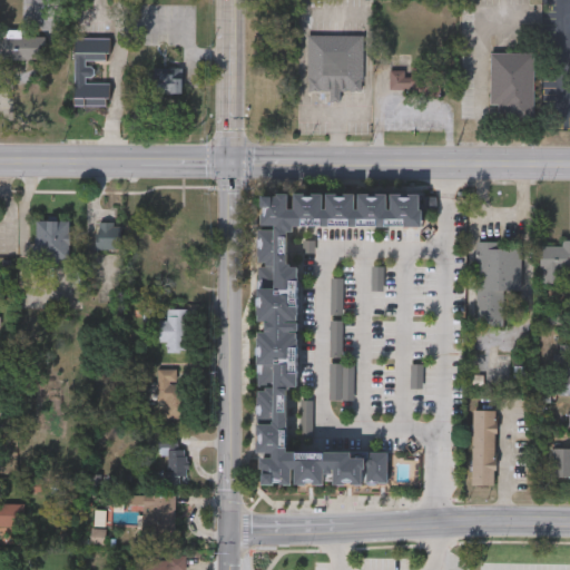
[(0,59),(0,30),(43,30),(43,59),(0,59)]
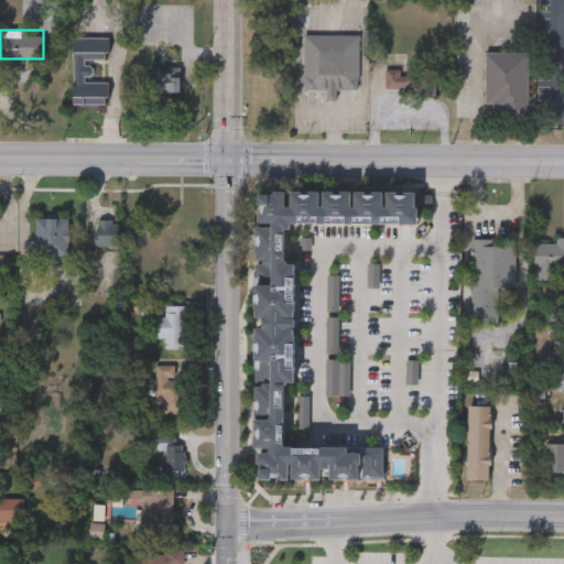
[(359,89),(306,89),(306,34),(359,34),(359,89)]
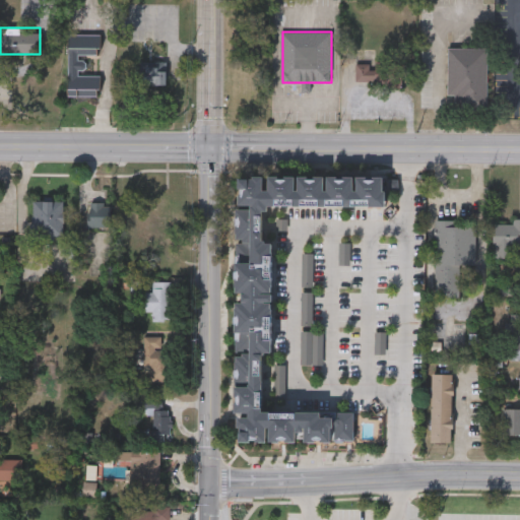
[(68,33),(101,33),(101,54),(84,54),(84,70),(68,70),(68,33)]
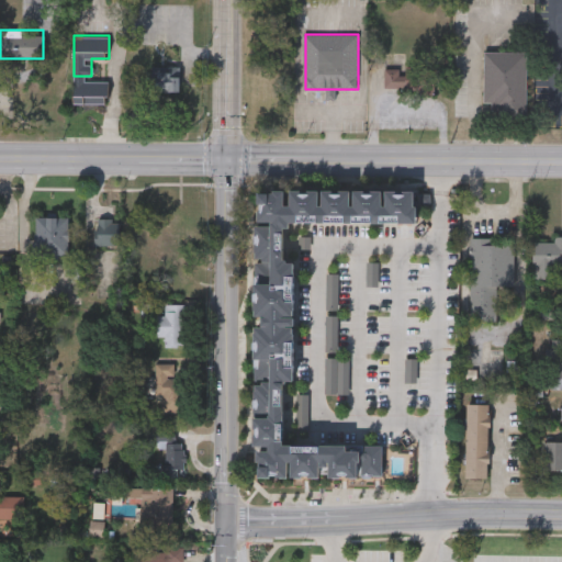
[(527,51),(527,115),(497,115),(497,105),(485,105),(485,51),(527,51)]
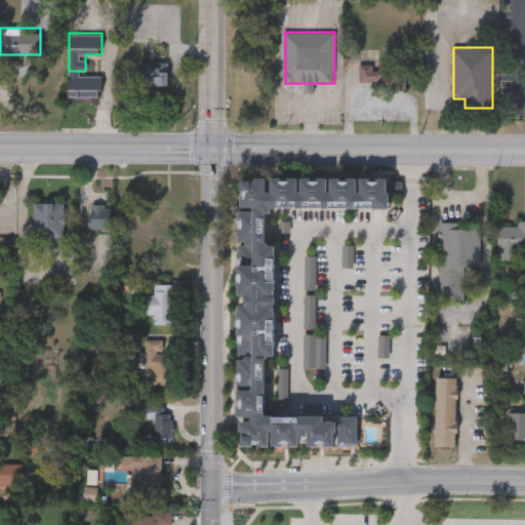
[(168,84),(142,84),(142,62),(168,62),(168,84)]
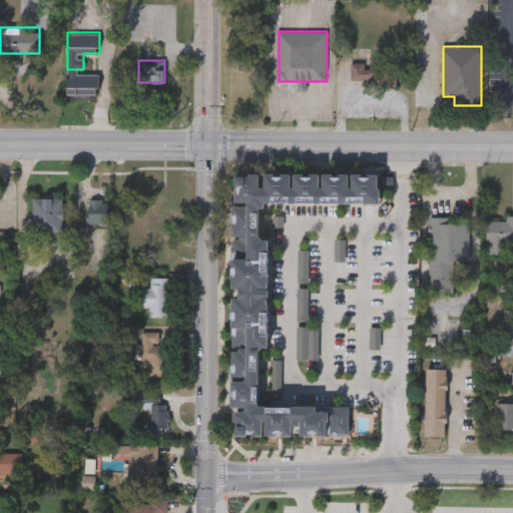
[(352,61),(365,61),(365,69),(397,69),(397,81),(352,81),(352,61)]
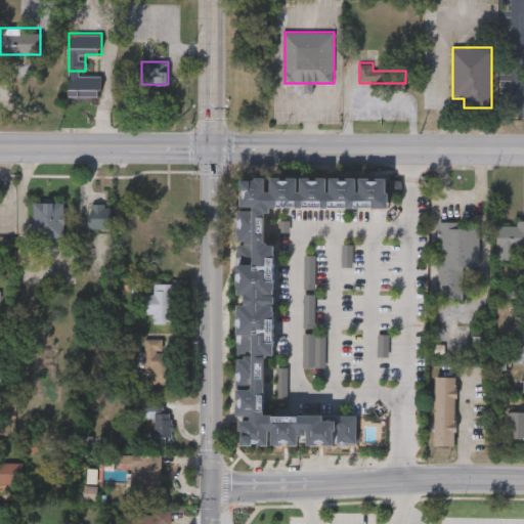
[(69,95),(69,74),(100,74),(100,95),(69,95)]
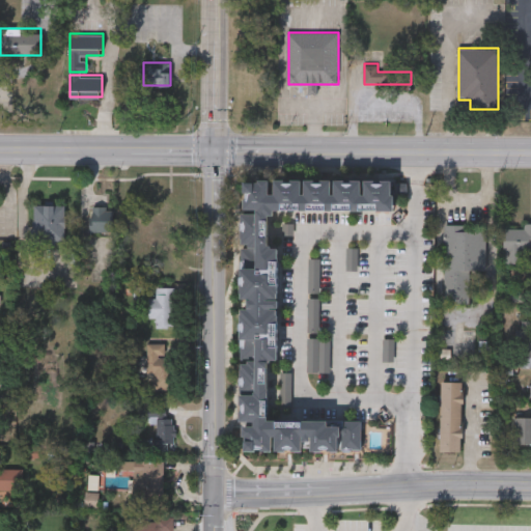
[(241,178),(241,451),(362,451),(362,421),(271,421),(271,362),(278,362),(278,246),(271,246),(271,210),(395,210),(395,178),(241,178)]
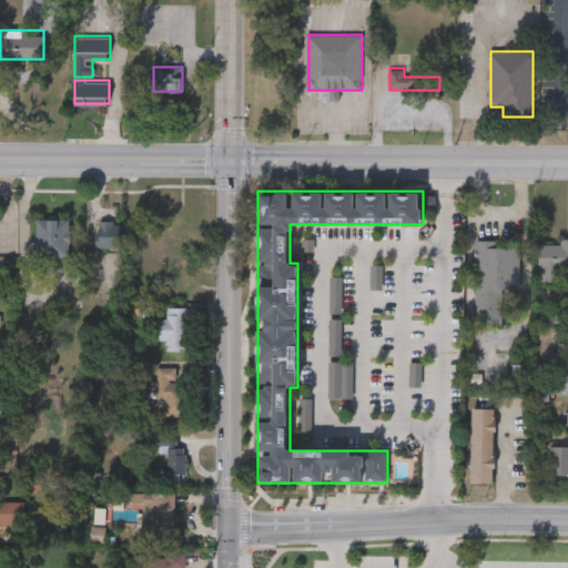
[(36,260),(36,219),(70,219),(70,260),(36,260)]
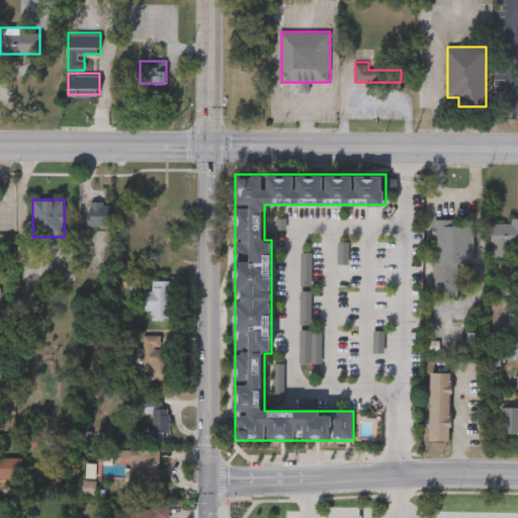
[(110,200),(110,225),(89,225),(89,200),(110,200)]
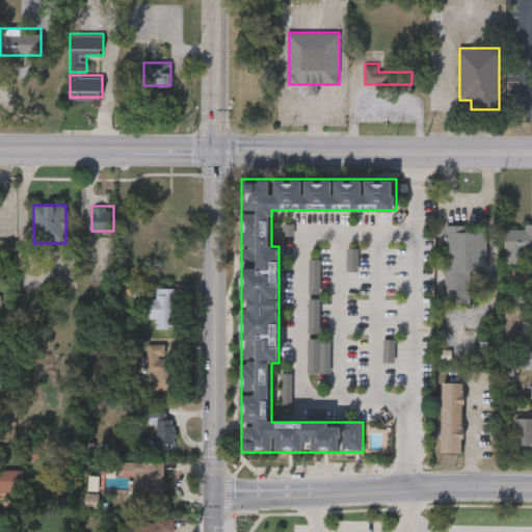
[(531,223),(531,248),(527,249),(527,263),(506,263),(506,228),(525,228),(525,223),(531,223)]
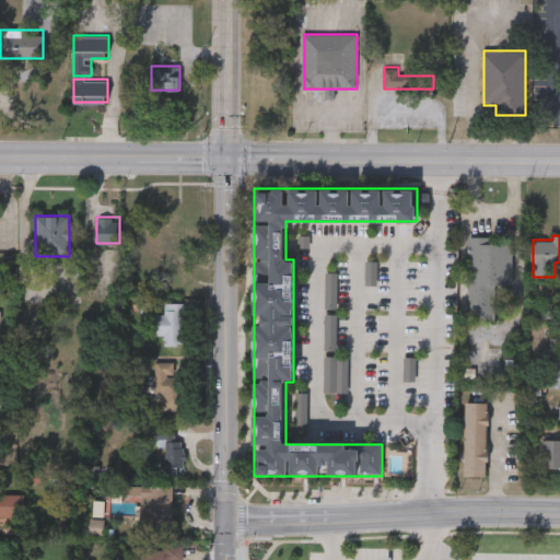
[(513,240),(513,284),(496,284),(496,319),(469,319),(469,240),(513,240)]
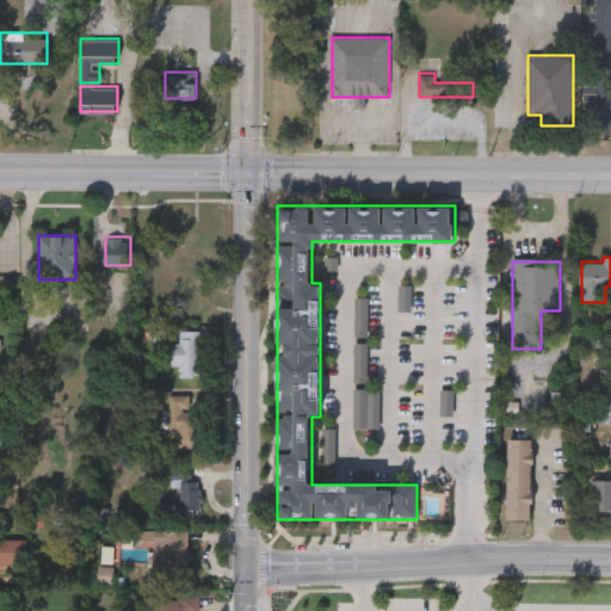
[(172,364),(172,343),(179,343),(179,329),(202,329),(202,376),(180,376),(180,364),(172,364)]
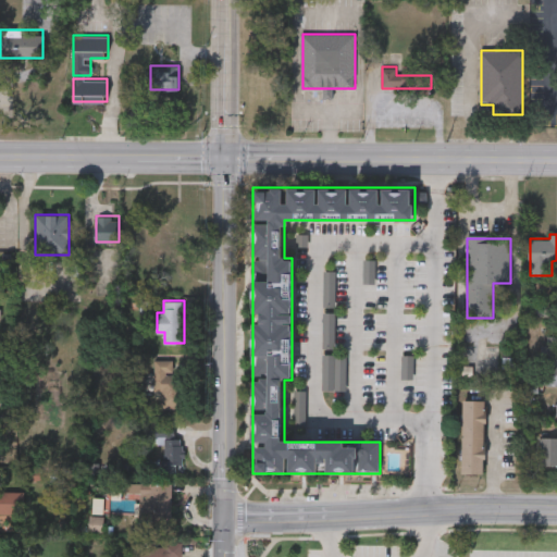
[(548,302),(548,316),(531,316),(531,302),(548,302)]
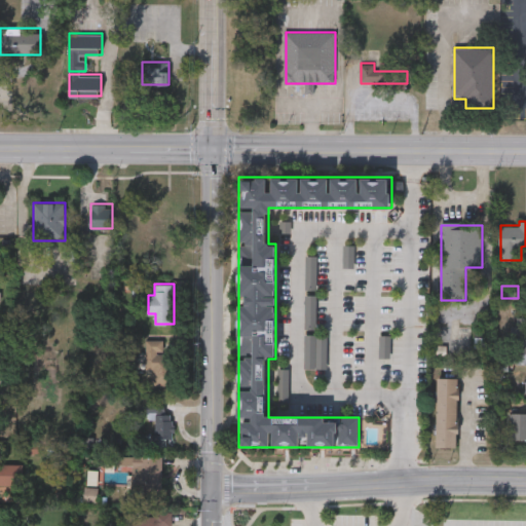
[(525,364),(515,364),(515,317),(525,317),(525,364)]
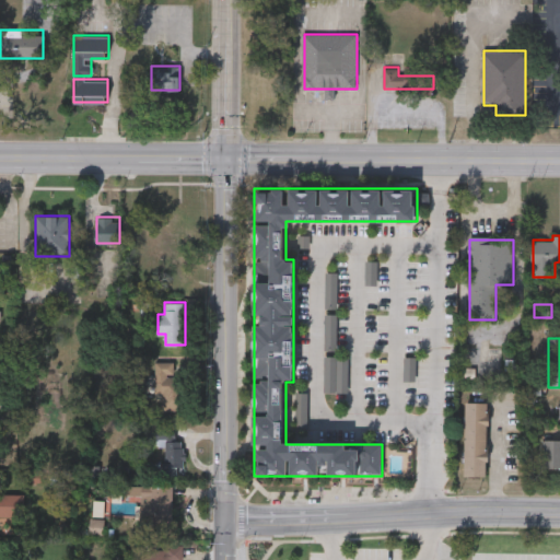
[(174,362),(174,376),(184,376),(183,410),(155,410),(155,361),(174,362)]
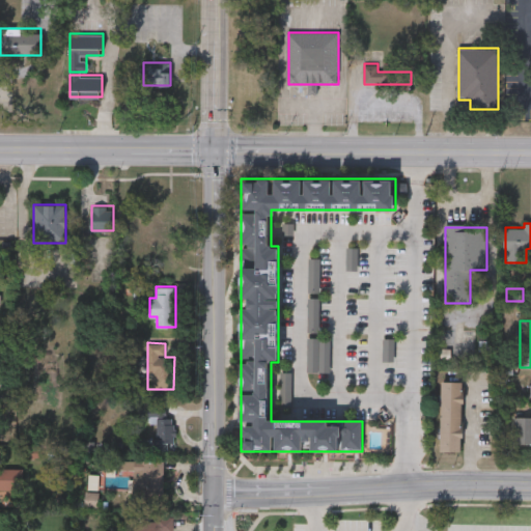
[(441,382),(463,382),(463,451),(441,451),(441,382)]
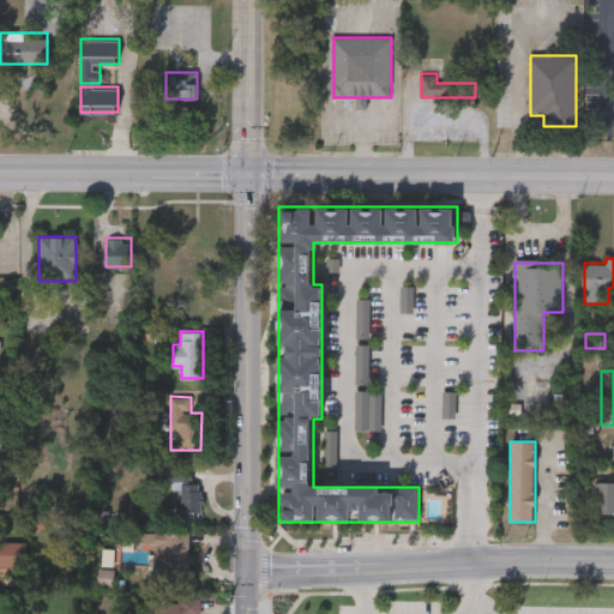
[(172,477),(200,476),(202,519),(170,521),(170,506),(181,505),(181,489),(172,489),(172,477)]
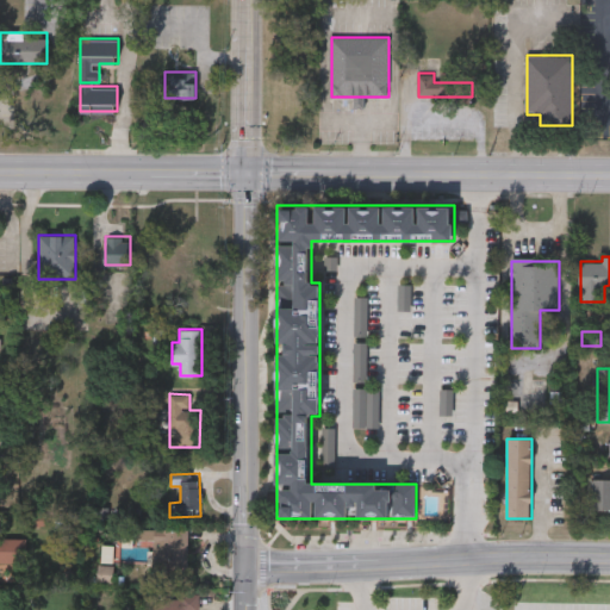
[(591,480),(609,480),(609,510),(591,510),(591,480)]
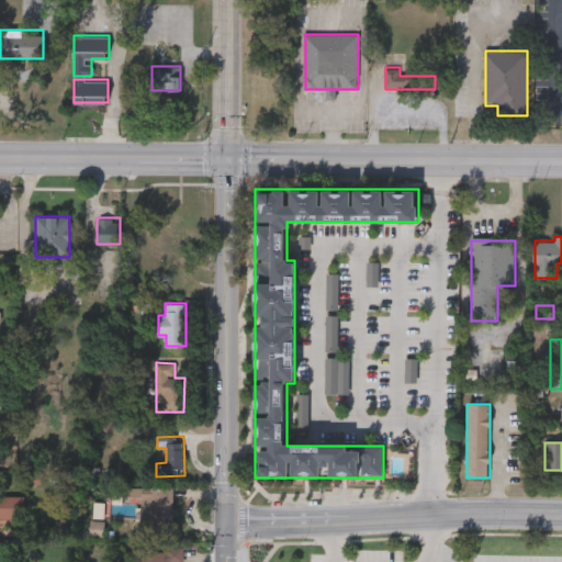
[(173,487),(173,534),(142,534),(142,498),(126,498),(126,486),(173,487)]
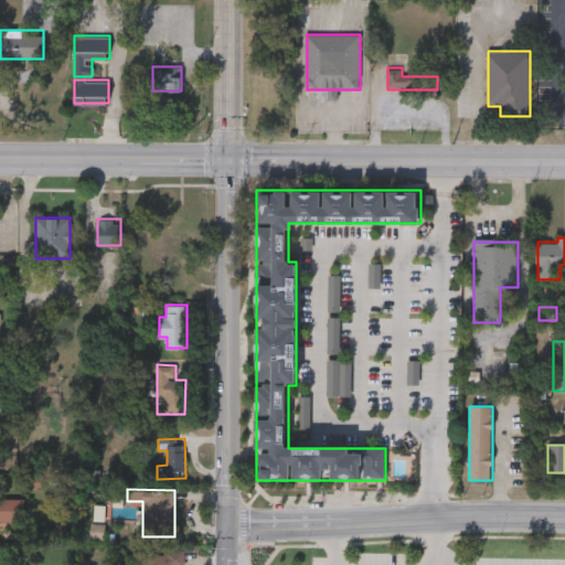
[(0,498),(25,498),(25,524),(0,524),(0,498)]
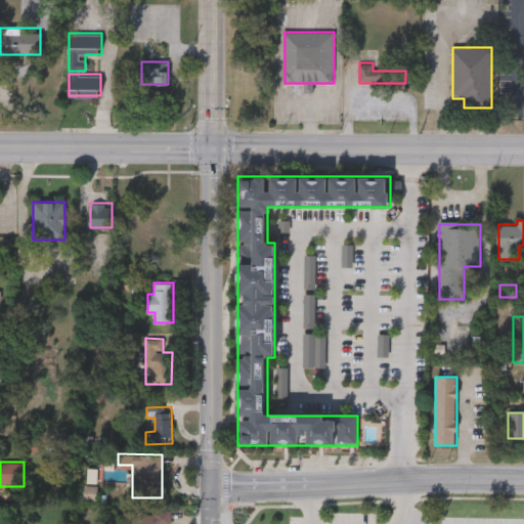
[(133,523),(134,512),(171,513),(171,523),(133,523)]
